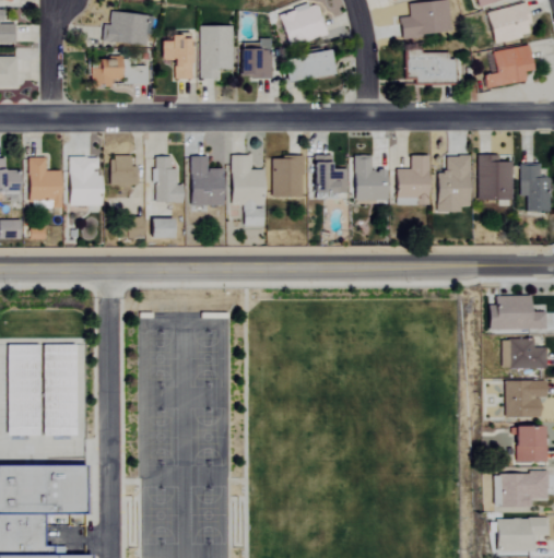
[(454,32),(449,0),(441,0),(410,4),(411,16),(402,18),(404,37),(454,32)]
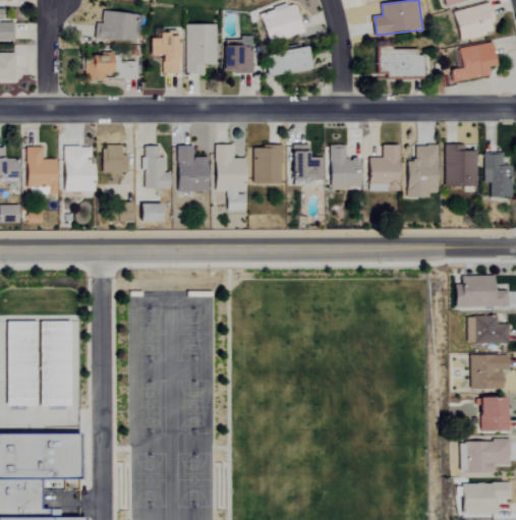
[(495,33),(491,18),(496,17),(492,2),(455,11),(462,41),(495,33)]
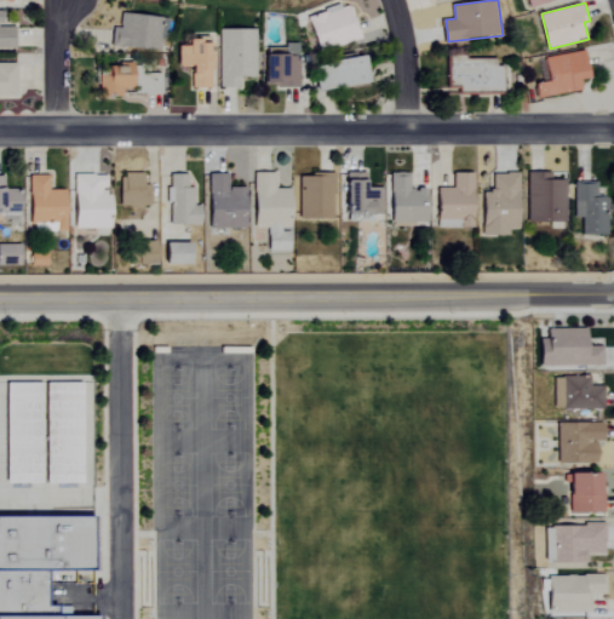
[(321,52),(362,40),(353,4),(311,16),(321,52)]
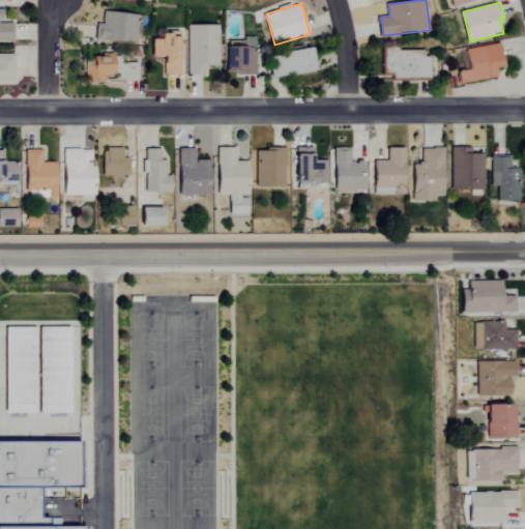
[(0,8),(0,37),(15,38),(13,22),(4,22),(3,9),(0,8)]
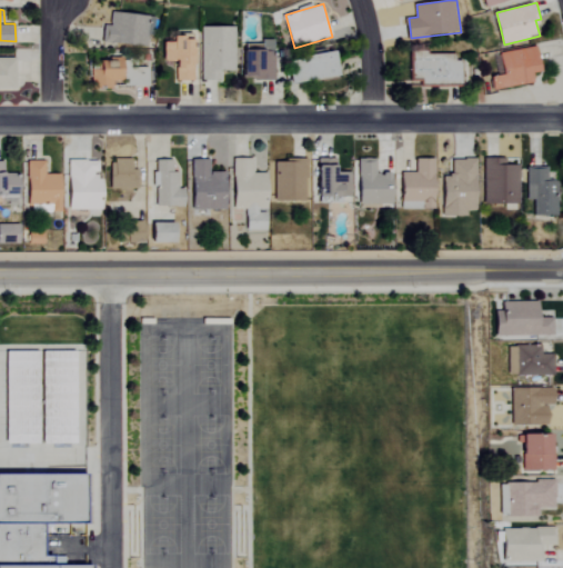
[(107,23),(106,43),(150,46),(151,36),(157,36),(158,16),(114,12),(114,25),(107,23)]
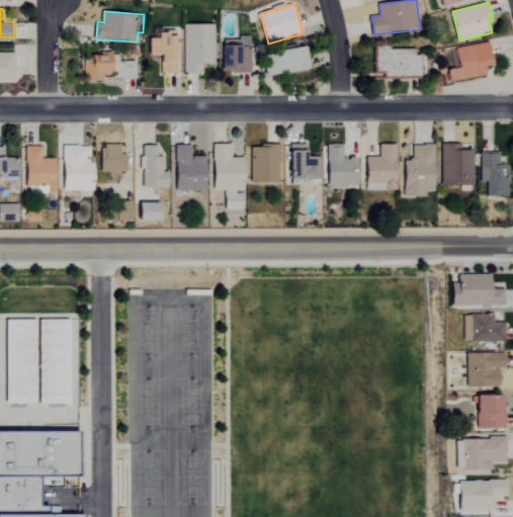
[(203,73),(203,64),(216,64),(217,24),(187,23),(186,73),(203,73)]
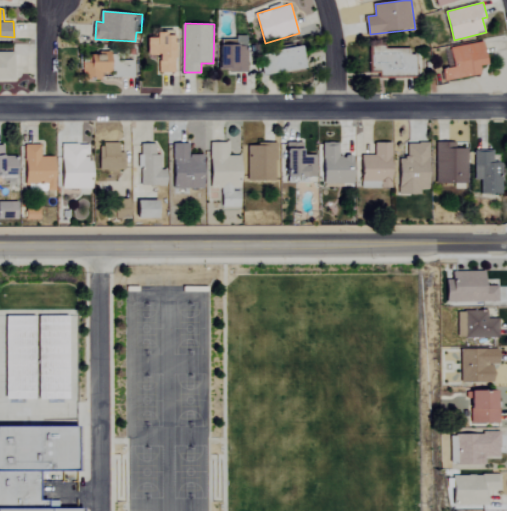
[(149,37),(149,55),(160,54),(161,73),(177,73),(176,31),(156,31),(156,37),(149,37)]
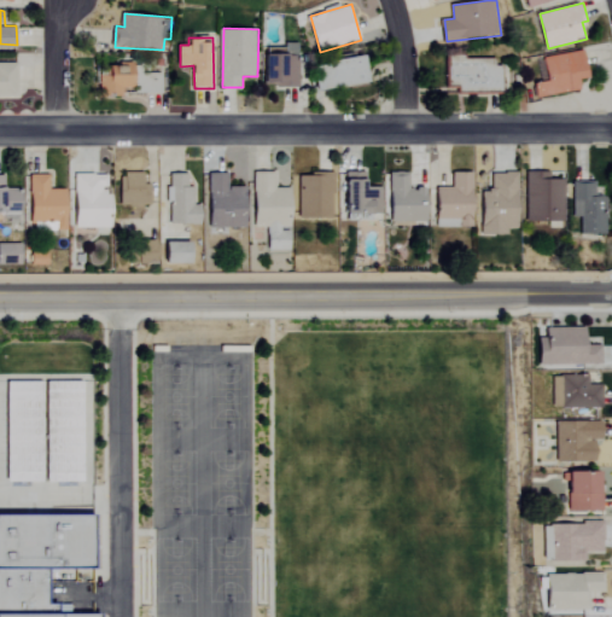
[(302,87),(301,45),(266,46),(267,83),(290,82),(290,87),(302,87)]
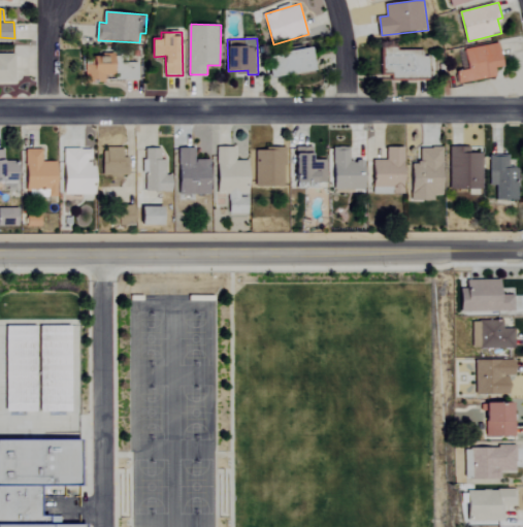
[(504,66),(500,42),(467,47),(470,68),(458,70),(460,83),(497,77),(496,67),(504,66)]
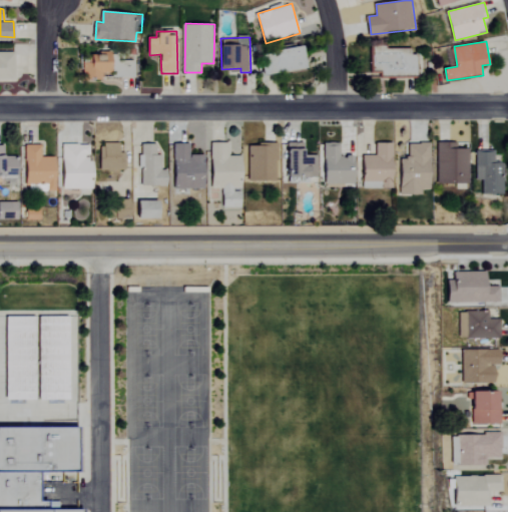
[(307,69),(304,47),(261,53),(263,74),(307,69)]
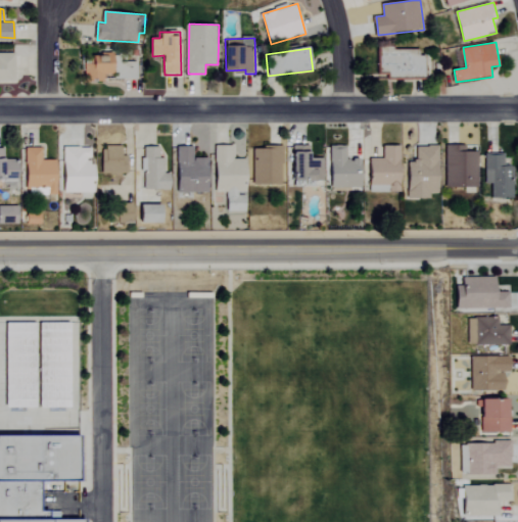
[(427,79),(427,50),(380,50),(380,74),(394,73),(394,79),(427,79)]
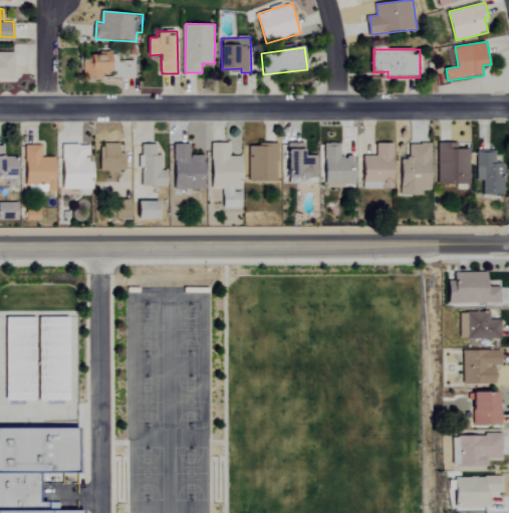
[(0,79),(16,80),(17,52),(0,51),(0,79)]
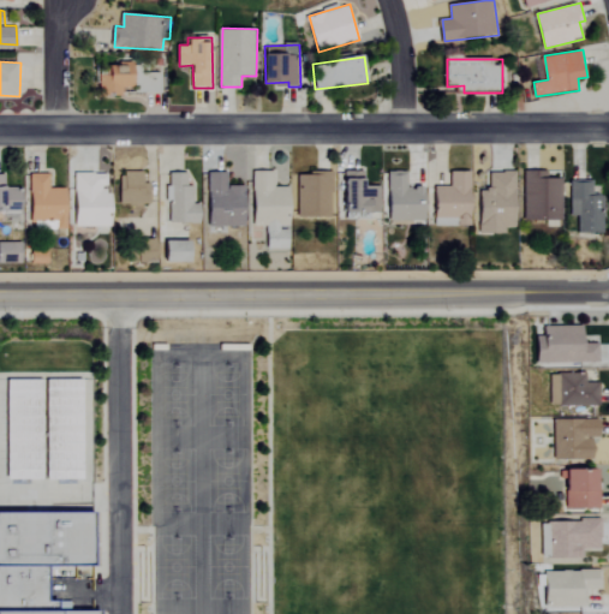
[(163,93),(163,72),(144,72),(144,63),(118,63),(118,73),(101,73),(101,93),(126,93),(126,87),(138,87),(138,93),(163,93)]
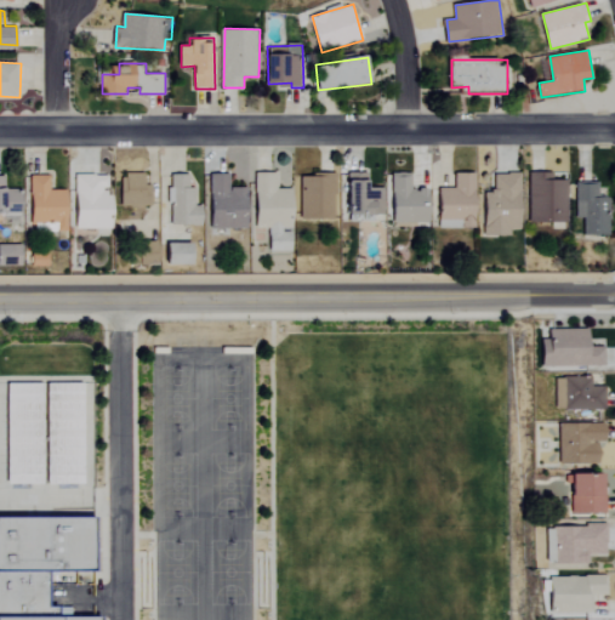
[(432,188),(415,188),(414,171),(394,171),(396,222),(432,221),(432,188)]
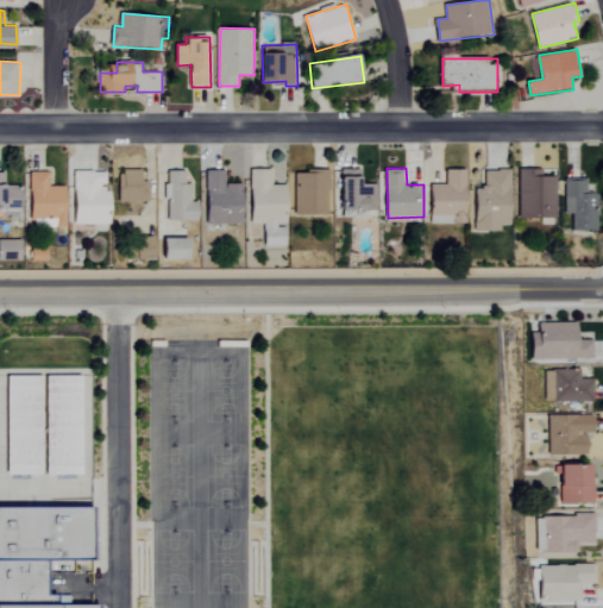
[(289,185),(274,185),(274,169),(253,169),(253,223),(267,223),(267,246),(289,246),(289,185)]
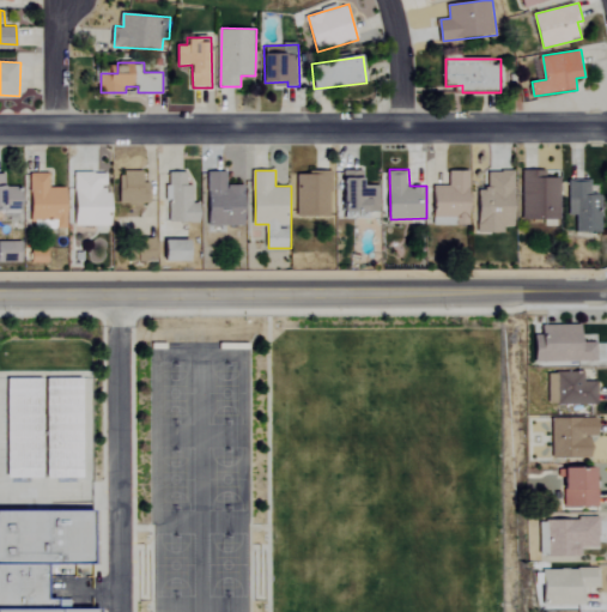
[(471,225),(472,170),(451,170),(451,186),(436,185),(435,224),(471,225)]
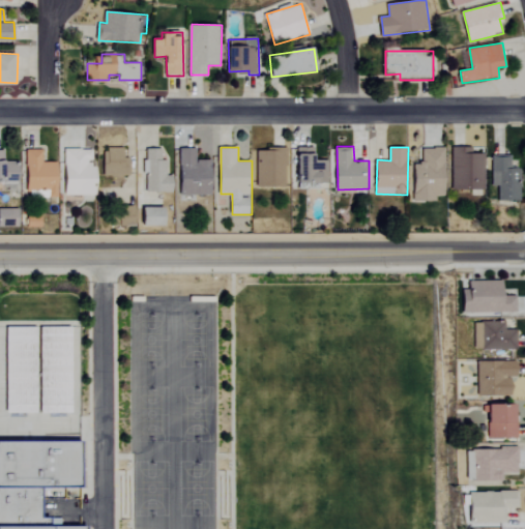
[(454,189),(487,190),(488,154),(474,154),(474,147),(455,147),(454,189)]
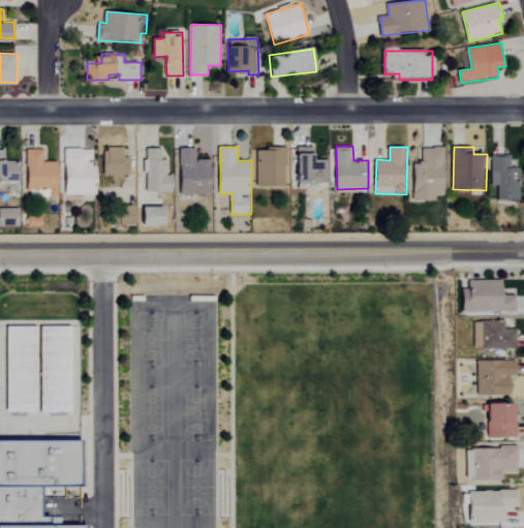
[(105,176),(132,175),(131,157),(125,157),(125,148),(104,148),(105,176)]
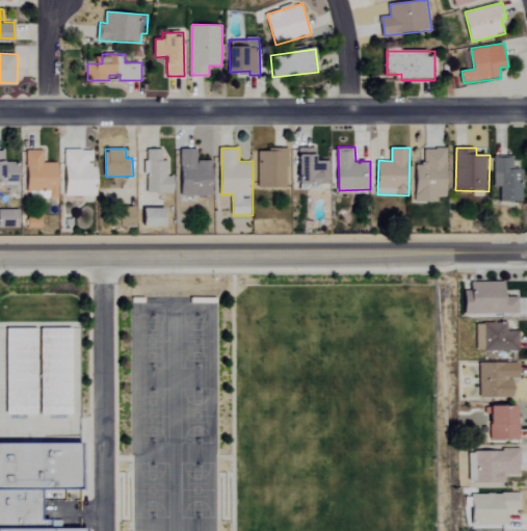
[(199,149),(182,150),(183,196),(214,195),(213,160),(199,160),(199,149)]
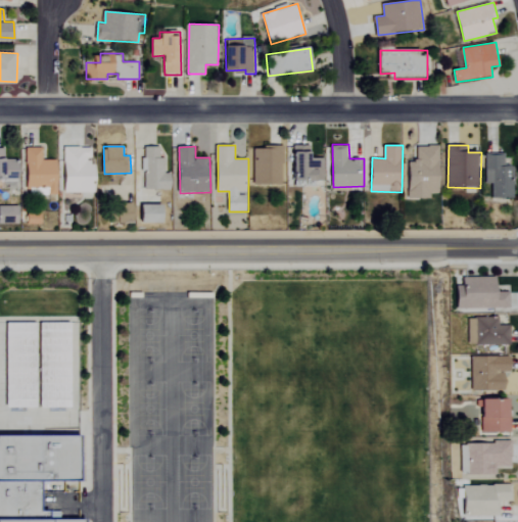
[(256,146),(254,184),(284,185),(285,147),(256,146)]
